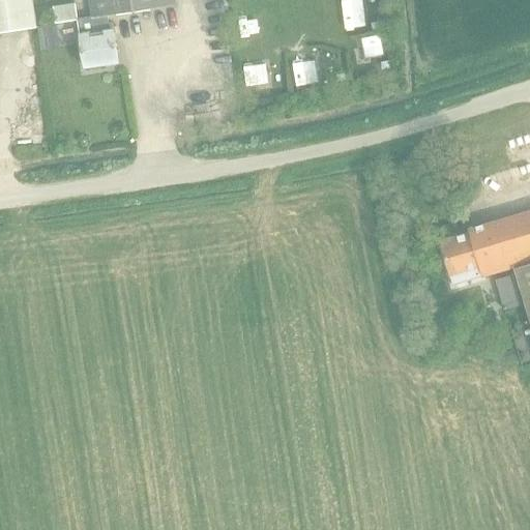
[(0,0),(0,32),(37,27),(33,0),(0,0)]
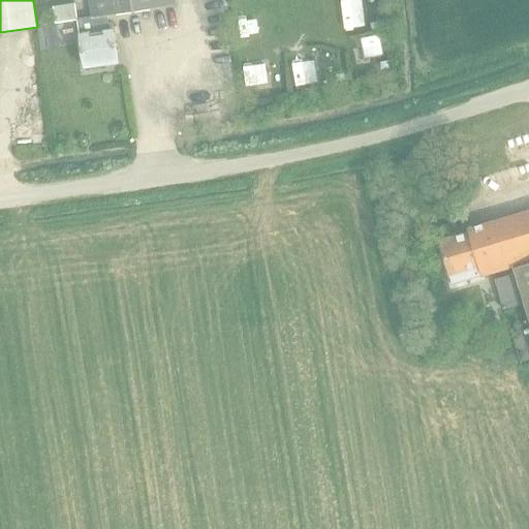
[(175,0),(89,0),(92,17),(75,20),(72,4),(50,7),(52,24),(78,20),(85,67),(118,62),(114,30),(113,30),(111,23),(107,23),(106,16),(176,5),(175,0)]
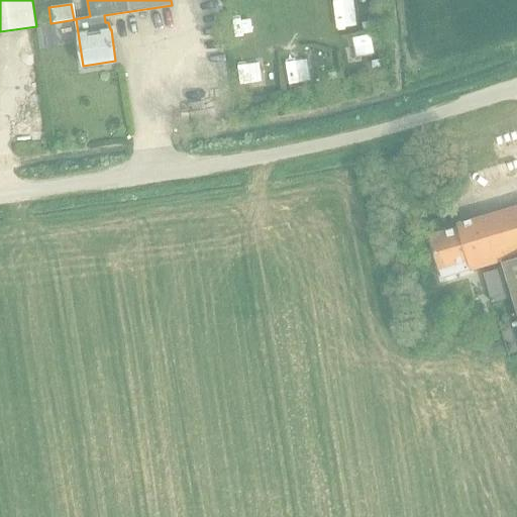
[(341,0),(344,16),(367,13),(364,0),(341,0)]
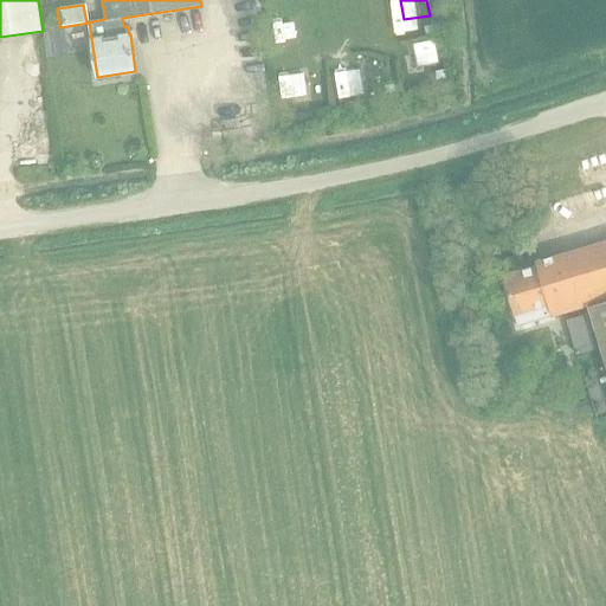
[(439,18),(404,25),(408,51),(444,44),(439,18)]
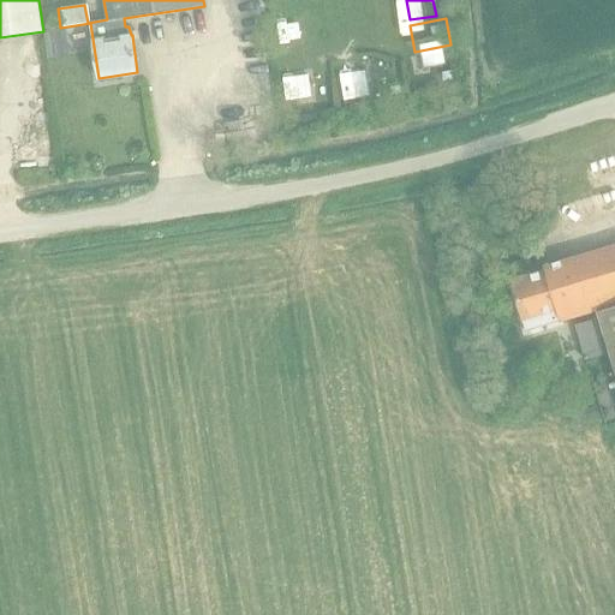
[(238,35),(239,88),(275,87),(274,34),(238,35)]
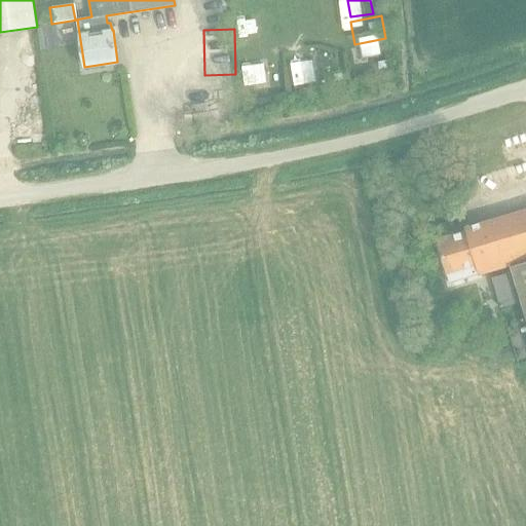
[(305,69),(317,67),(314,40),(301,41),(305,69)]
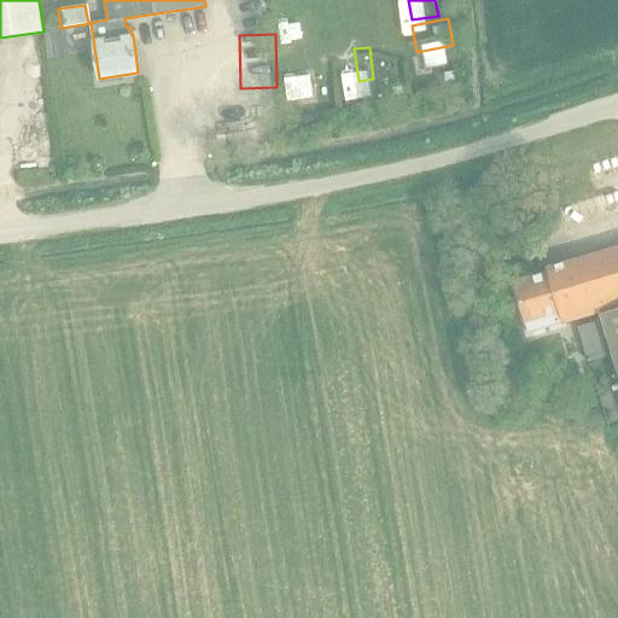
[(277,121),(275,110),(243,115),(244,126),(277,121)]
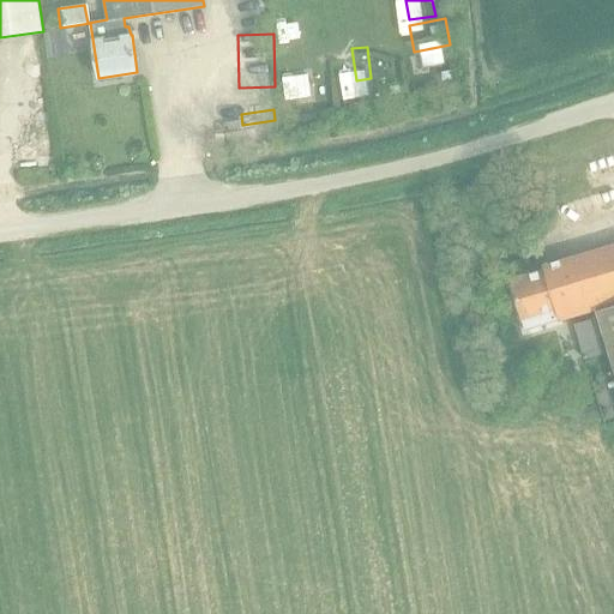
[(613,244),(542,266),(543,270),(510,281),(521,319),(555,308),(559,321),(595,311),(613,371),(613,244)]
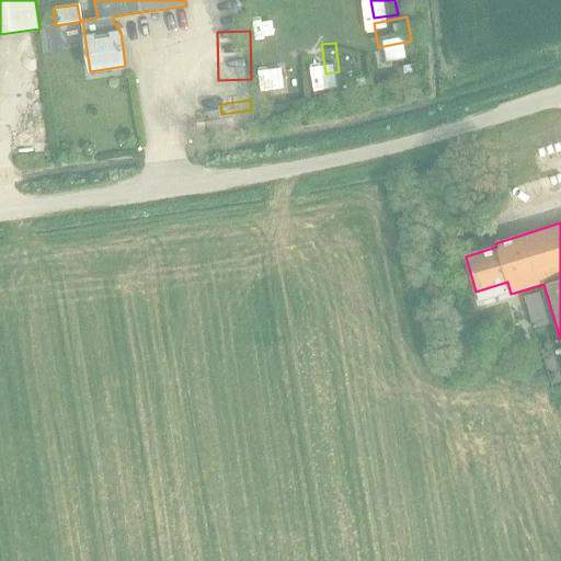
[(524,296),(534,329),(551,323),(541,292),(524,296)]
